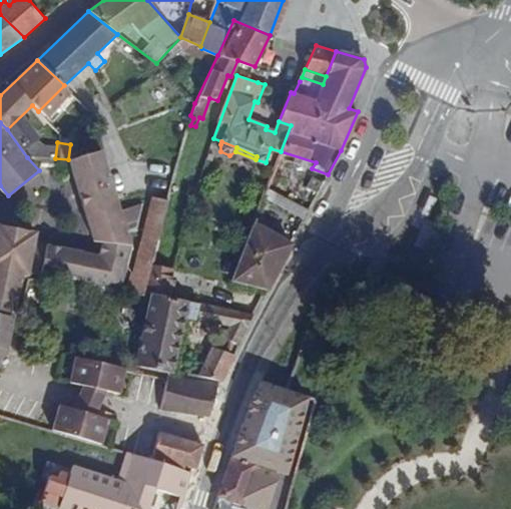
[(103,148),(68,159),(94,239),(101,240),(98,255),(82,251),(82,250),(32,241),(34,231),(0,225),(0,364),(9,348),(23,276),(26,277),(27,271),(123,289),(132,243),(103,148)]
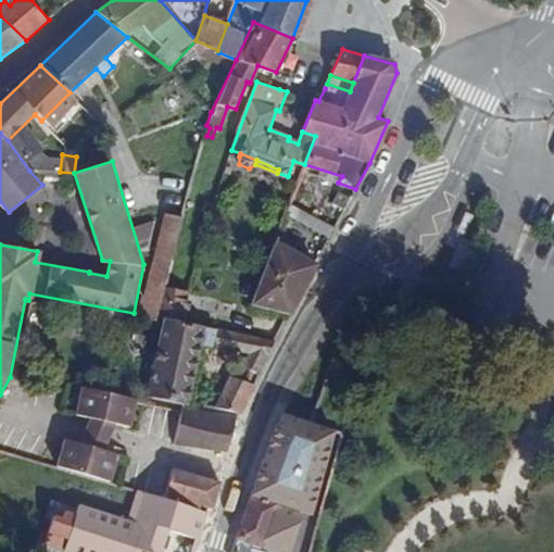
[(344,210),(351,198),(339,191),(334,203),(344,210)]
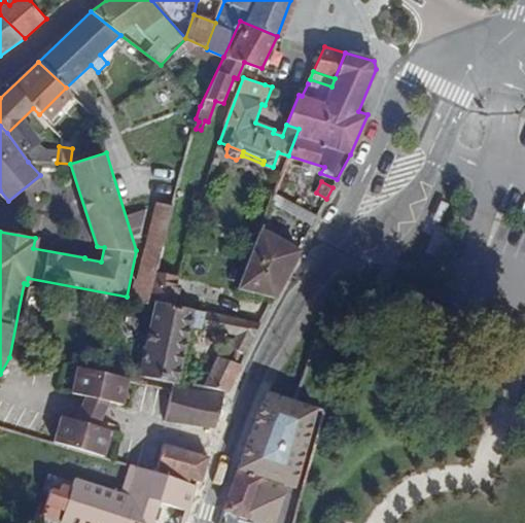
[(138,279),(133,300),(149,303),(149,300),(158,271),(174,206),(158,202),(140,270),(148,272),(146,281),(138,279)]
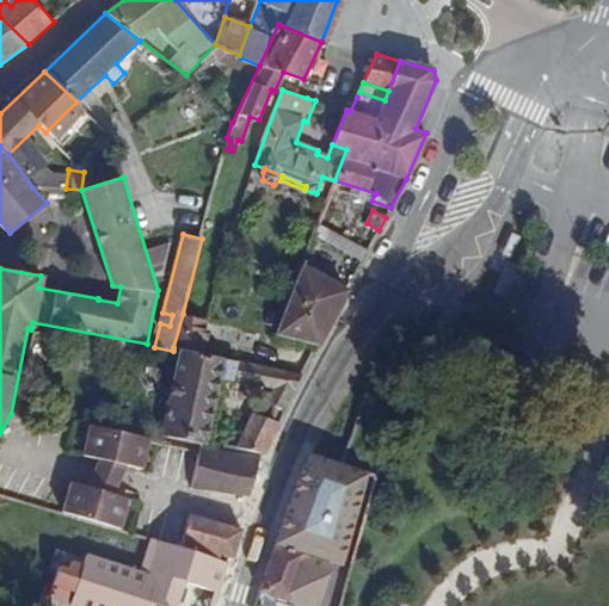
[(319,345),(348,289),(302,264),(275,334),(319,345)]
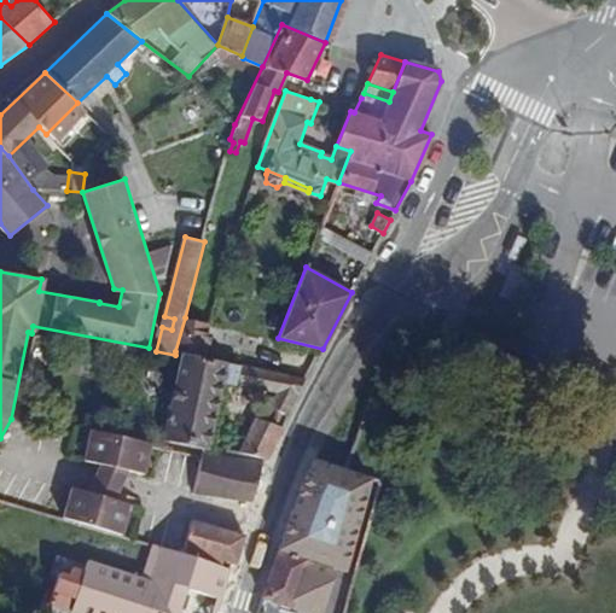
[(185,317),(175,351),(181,352),(209,358),(214,333),(209,332),(210,323),(208,322),(185,317)]
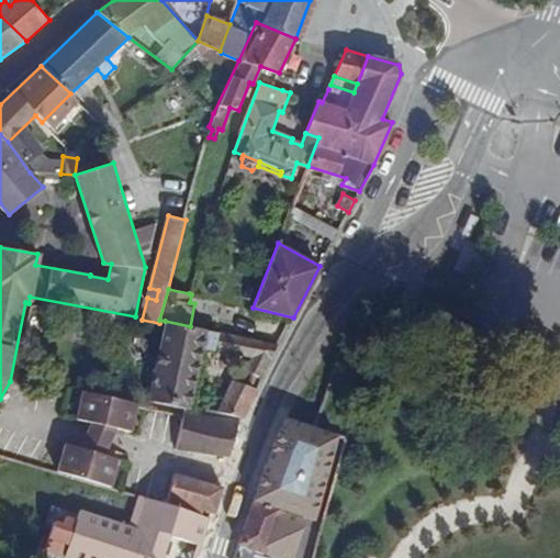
[(190,326),(165,321),(148,399),(191,408),(203,347),(250,357),(245,371),(262,377),(271,359),(278,344),(190,326)]
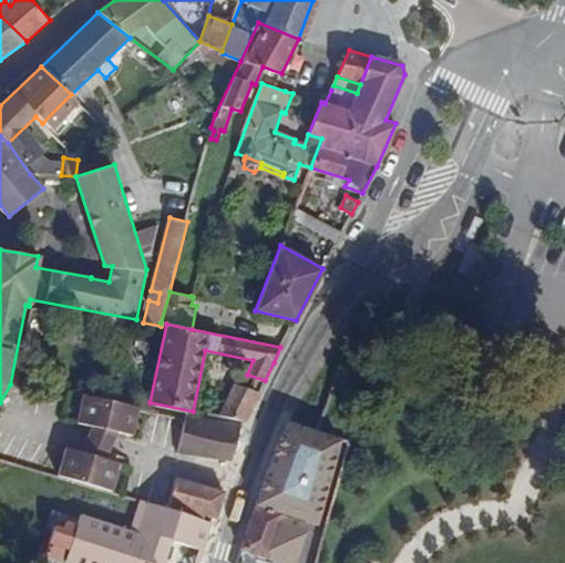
[(221,413),(246,420),(259,391),(234,384),(221,413)]
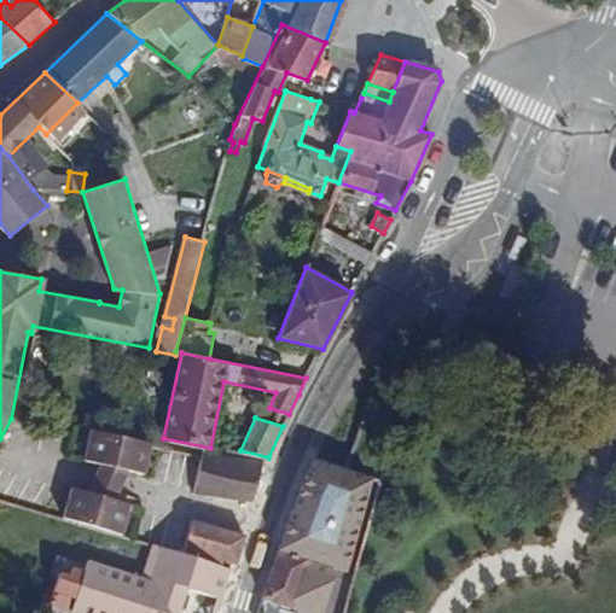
[(85,460),(102,463),(128,468),(146,472),(152,442),(92,428),(85,460)]
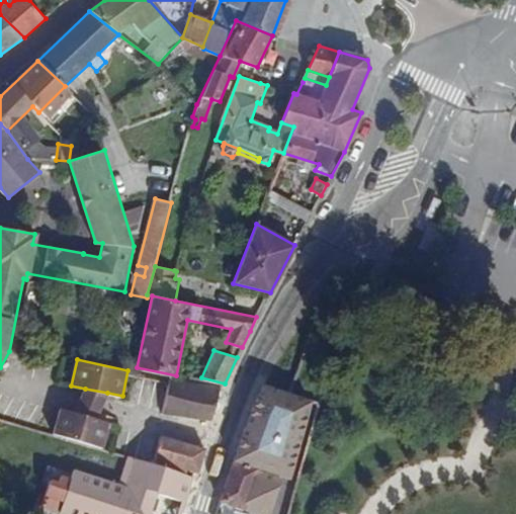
[(162,413),(211,420),(220,391),(170,379),(162,413)]
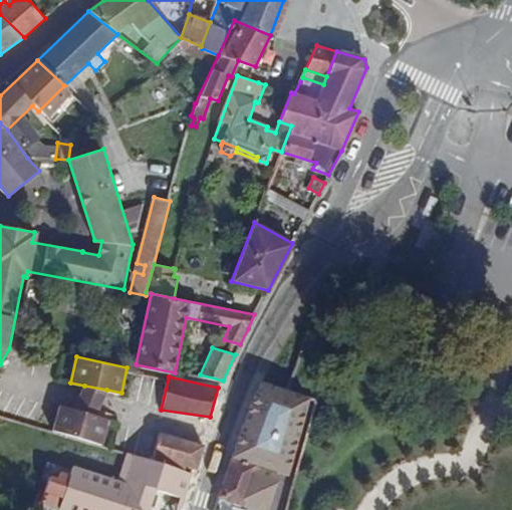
[(84,386),(73,409),(94,415),(106,390),(84,386)]
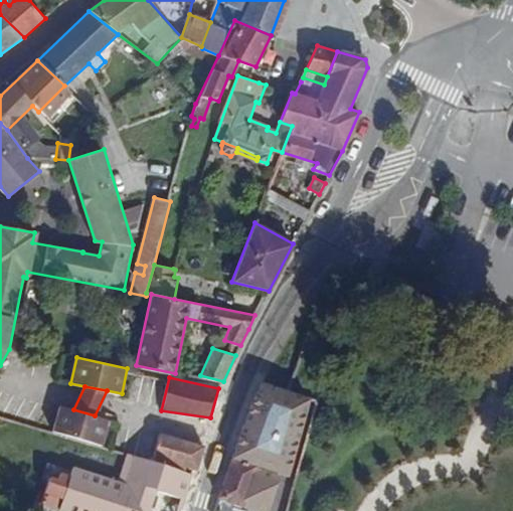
[(317,400),(288,389),(281,413),(251,404),(243,427),(304,448),(317,400)]
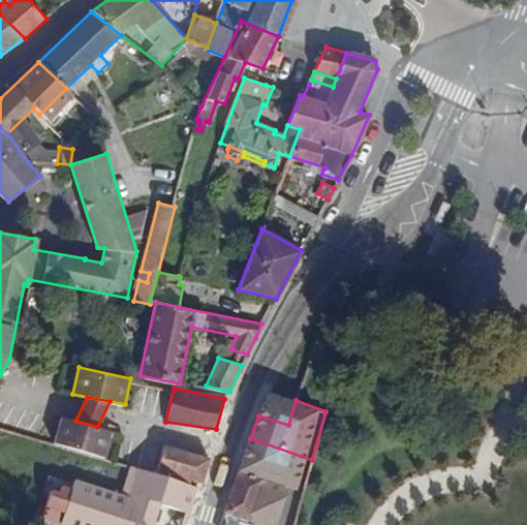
[(61,417),(53,443),(102,458),(110,431),(97,427),(75,421),(61,417)]
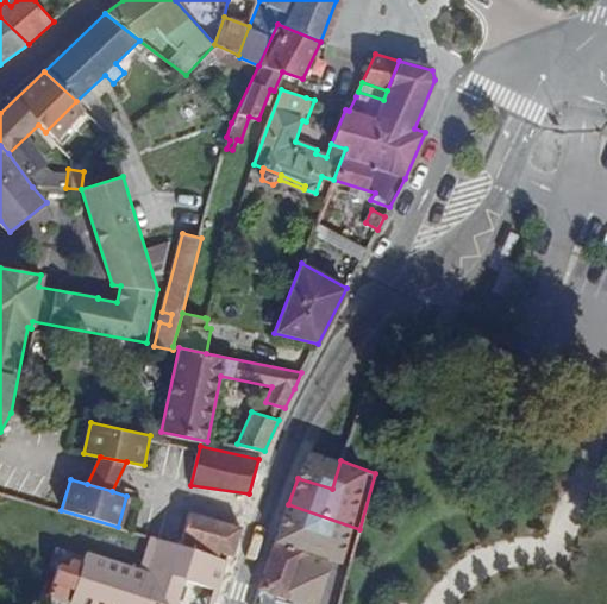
[(181,541),(232,555),(242,526),(189,513),(181,541)]
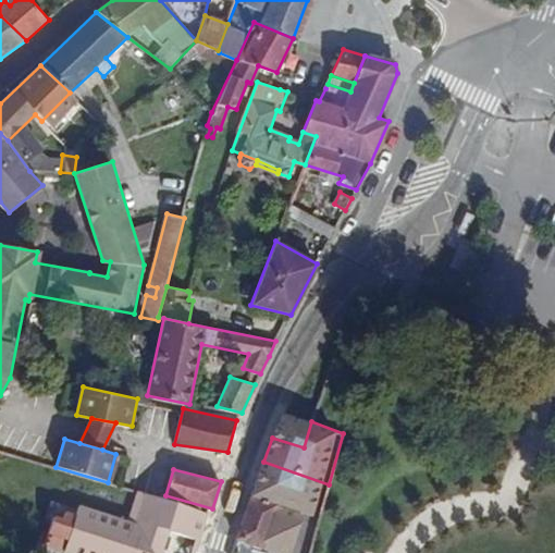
[(165,529),(198,539),(206,512),(135,491),(126,521),(76,507),(62,552),(163,552),(164,552),(159,551),(161,545),(165,547),(169,535),(163,533),(165,529)]
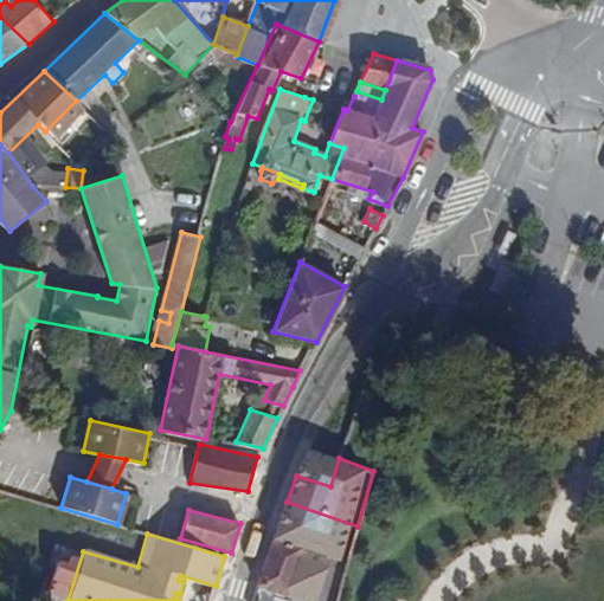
[(287,535),(288,543),(304,550),(304,541),(287,535)]
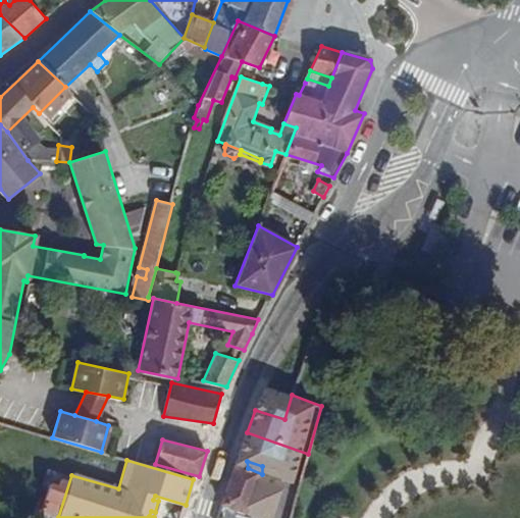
[(238,465),(223,505),(247,513),(255,516),(259,517),(274,517),(287,484),(261,476),(262,474),(248,468),(238,465)]
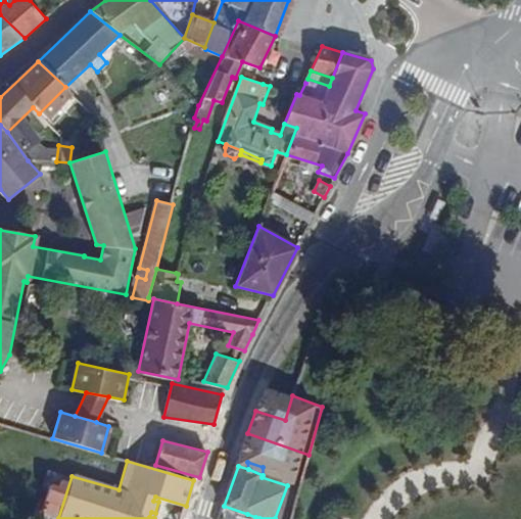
[(247,514),(224,506),(219,518),(253,518),(255,517),(247,514)]
